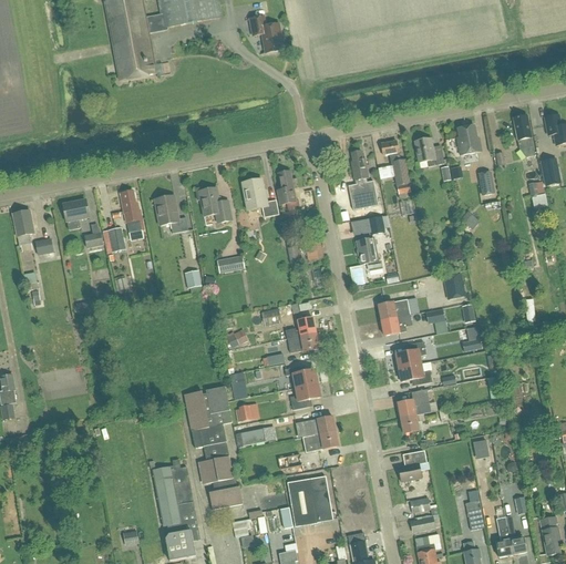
[(163,27),(220,16),(217,0),(157,0),(161,13),(145,17),(142,0),(109,0),(103,1),(117,80),(155,73),(147,32),(164,29),(163,27)]
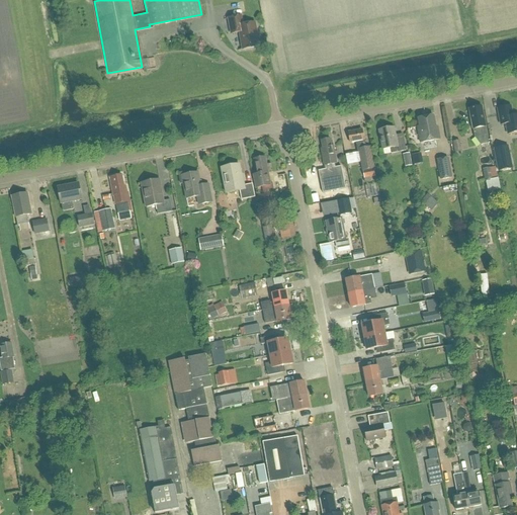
[(242,22),(240,13),(227,16),(230,31),(238,30),(242,48),(258,45),(254,20),(242,22)]
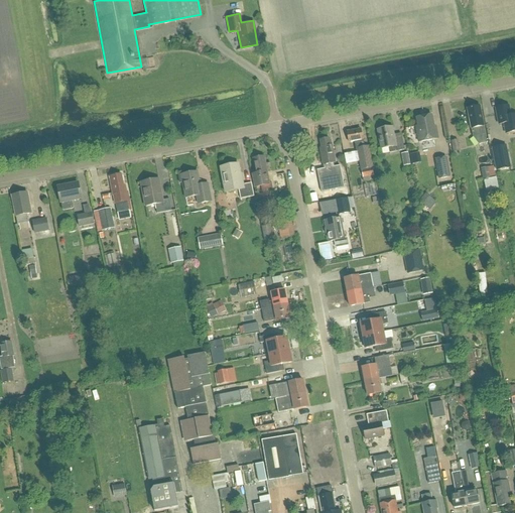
[(478,142),(486,140),(483,125),(479,104),(466,107),(470,126),(471,126),(472,134),(478,142)]
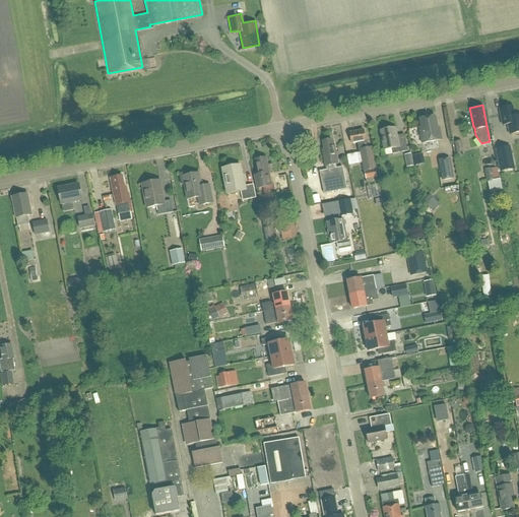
[(518,113),(513,115),(511,105),(499,107),(502,124),(507,123),(509,133),(518,130),(518,113)]
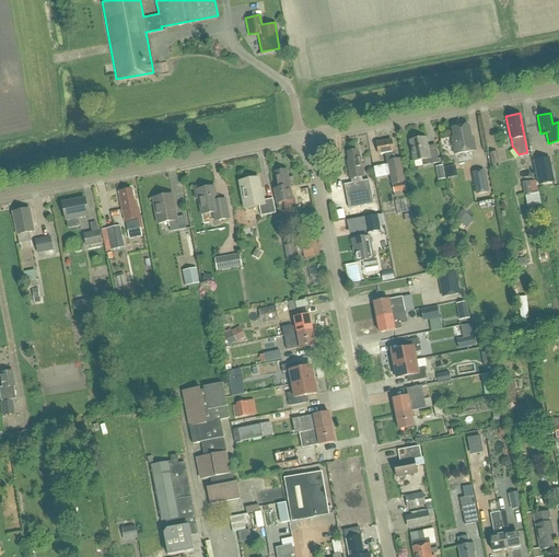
[(469,137),(467,124),(452,127),(453,135),(451,136),(454,152),(474,149),(472,136),(469,137)]
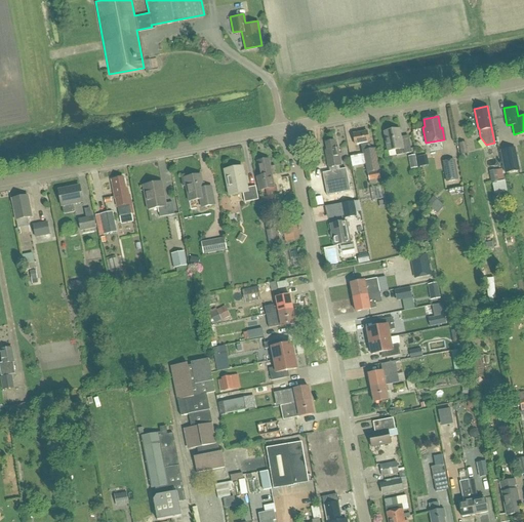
[(401,139),(398,127),(383,130),(387,150),(394,148),(395,154),(410,151),(408,138),(401,139)]
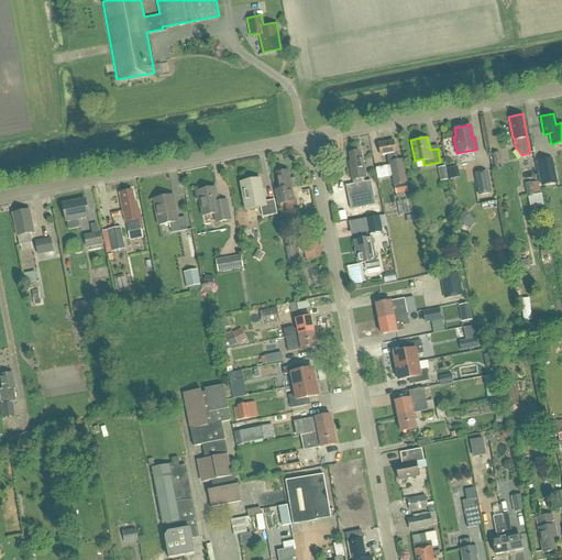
[(393,184),(405,180),(400,158),(396,158),(396,156),(393,139),(377,141),(379,154),(386,153),(387,164),(389,164),(393,184)]
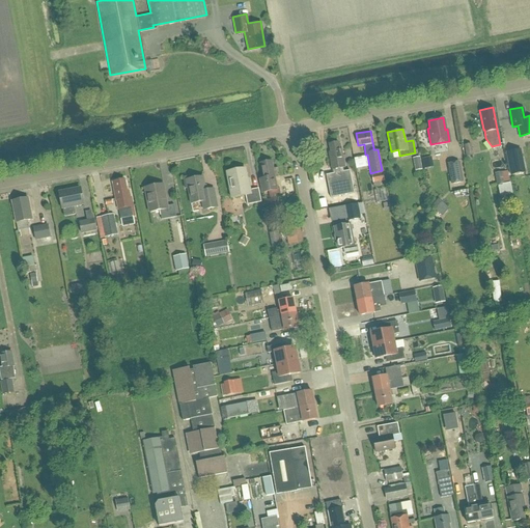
[(333,171),(326,173),(330,196),(354,191),(349,168),(342,170),(341,166),(344,165),(341,147),(339,148),(337,140),(328,142),(330,150),(328,150),(331,165),(332,165),(333,171)]
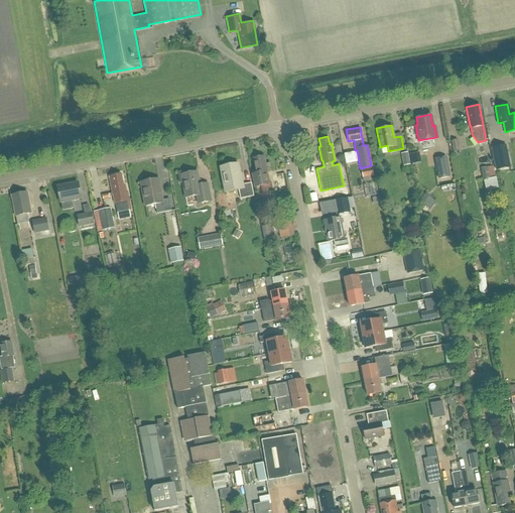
[(492,146),(496,168),(509,165),(505,143),(492,146)]
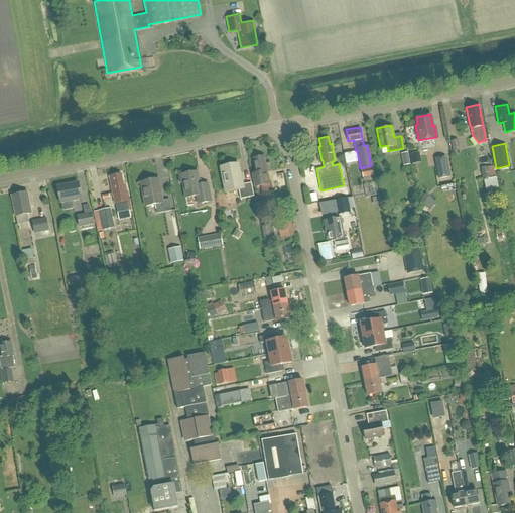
[(402,164),(409,162),(407,150),(400,151),(402,164)]
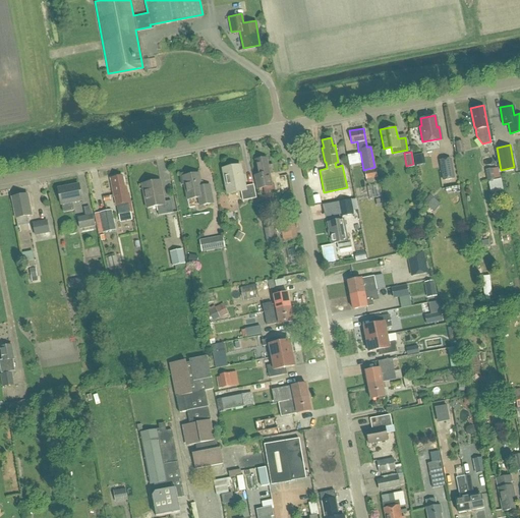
[(417,164),(424,162),(422,152),(415,154),(417,164)]
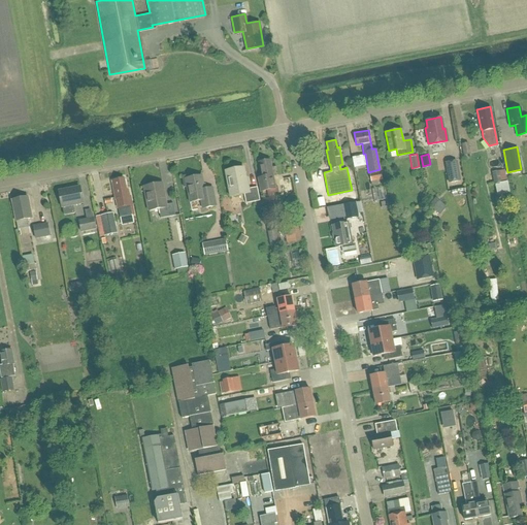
[(270,165),(269,158),(259,160),(261,175),(258,176),(260,190),(274,187),(272,174),(277,173),(275,165),(270,165)]
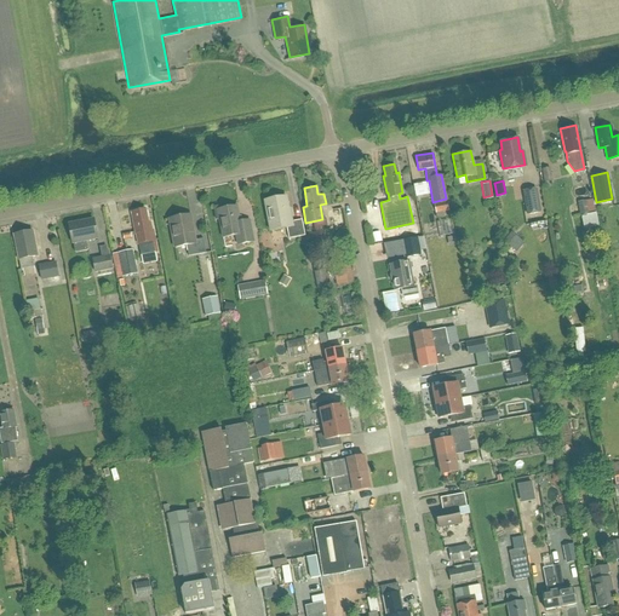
[(536,186),(523,189),(528,213),(540,211),(536,186)]
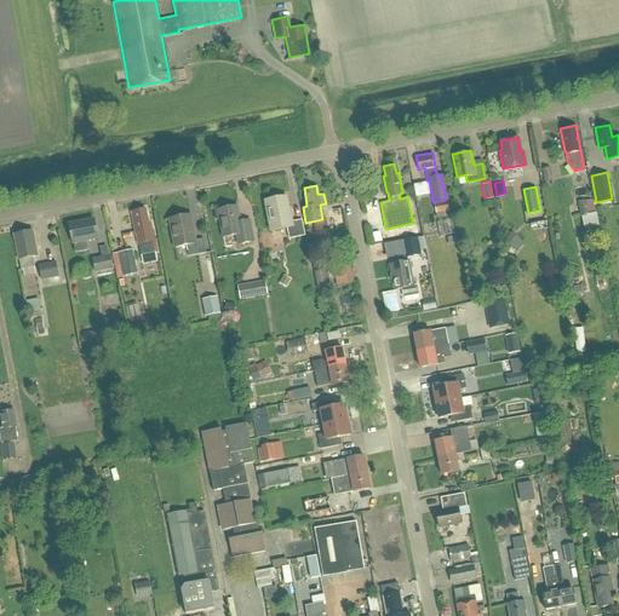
[(288,206),(286,194),(263,199),(269,229),(286,226),(288,237),(304,234),(301,218),(292,219),(290,206),(288,206)]
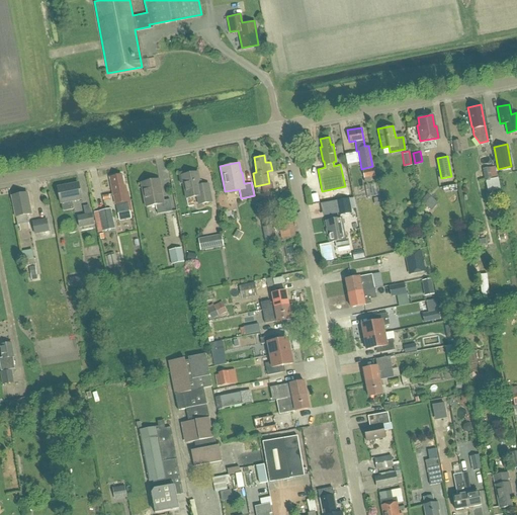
[(494,165),(482,167),(484,179),(497,177),(494,165)]
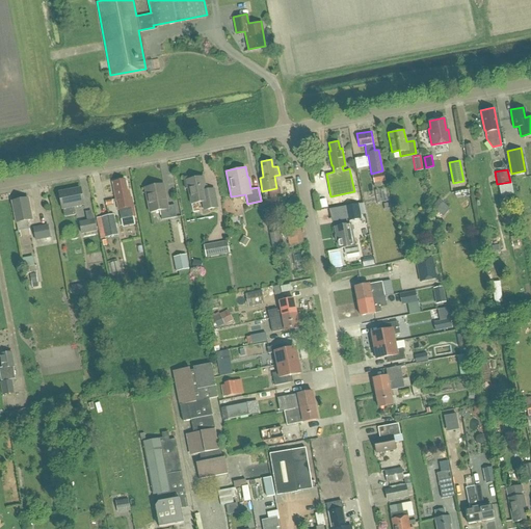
[(382,170),(371,174),(373,184),(379,183),(379,180),(385,179),(382,170)]
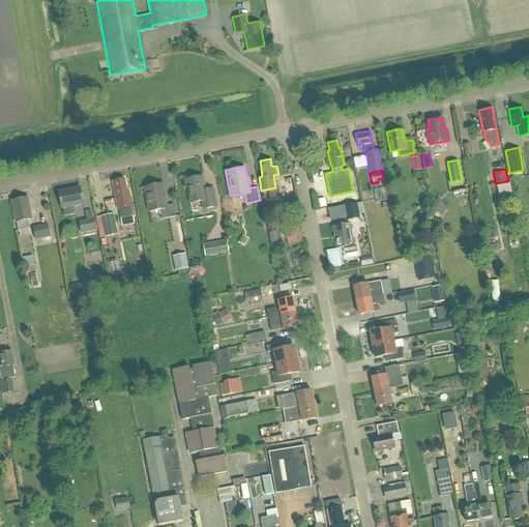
[(202,174),(192,176),(190,173),(182,175),(184,186),(186,185),(189,202),(201,199),(203,207),(216,205),(213,191),(212,186),(205,188),(202,174)]
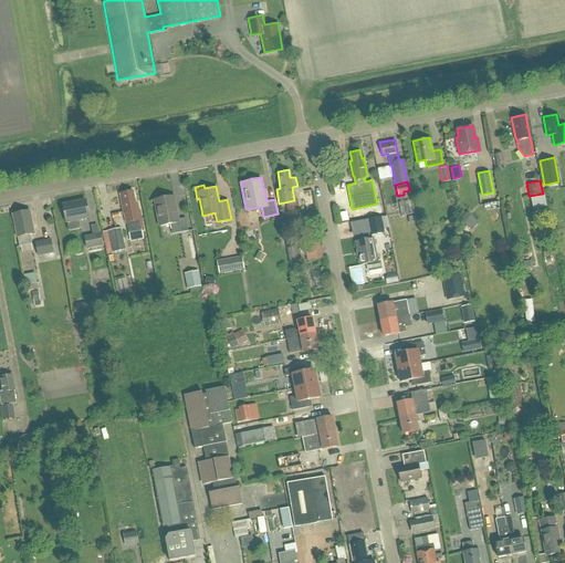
[(134,201),(132,189),(119,191),(123,212),(124,212),(127,231),(143,228),(140,218),(139,208),(137,209),(136,201),(134,201)]
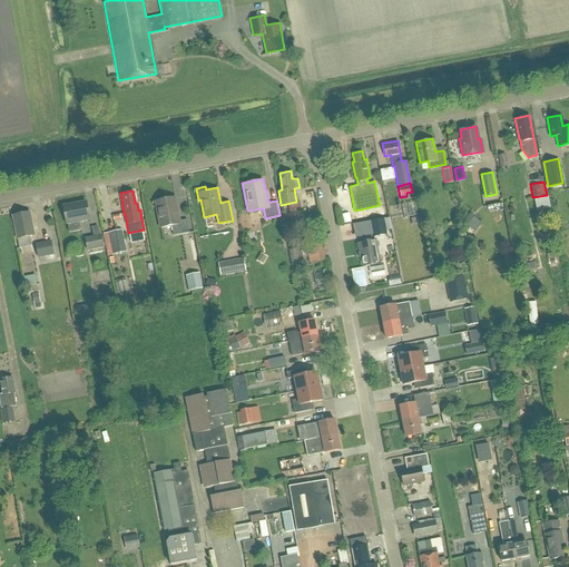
[(179,220),(175,196),(154,199),(159,226),(170,224),(173,234),(188,231),(186,218),(179,220)]
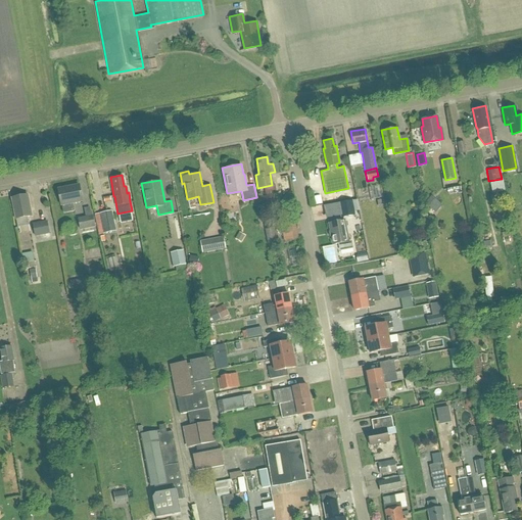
[(74,209),(72,201),(82,199),(79,184),(57,188),(60,203),(61,203),(63,211),(74,209)]
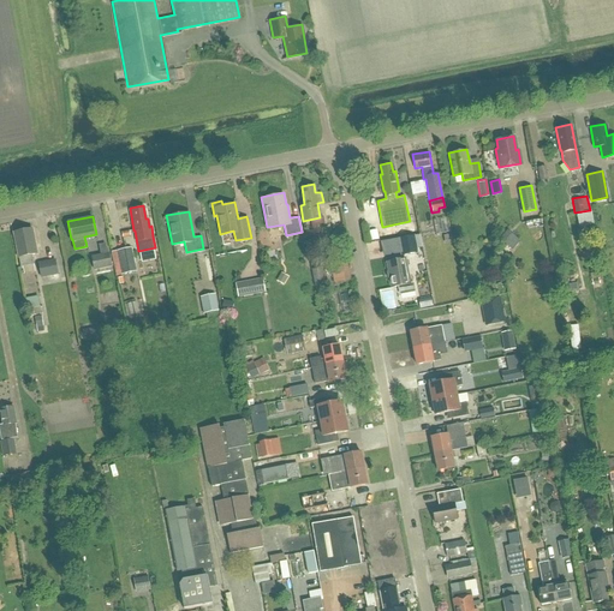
[(437,229),(448,228),(447,219),(436,219),(437,229)]
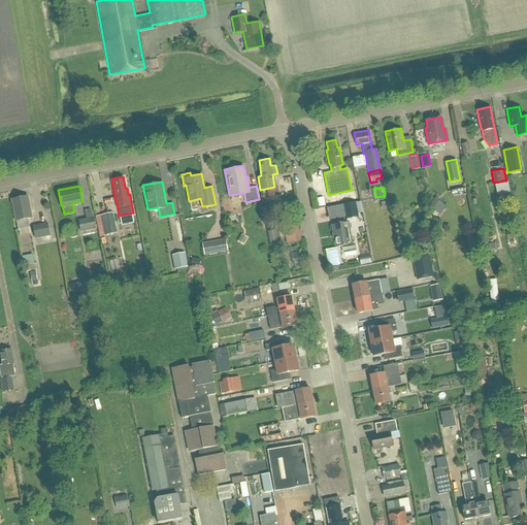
[(28,225),(27,218),(32,217),(27,195),(11,198),(15,220),(18,228),(28,225)]
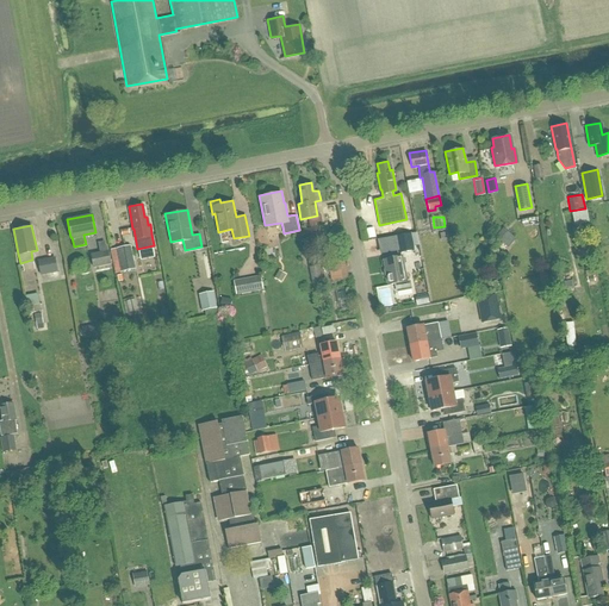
[(502,226),(495,236),(507,245),(515,237),(502,226)]
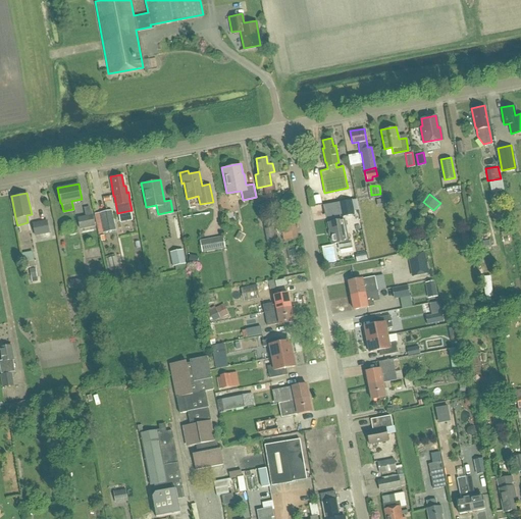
[(341,215),(351,213),(348,199),(337,201),(341,215)]
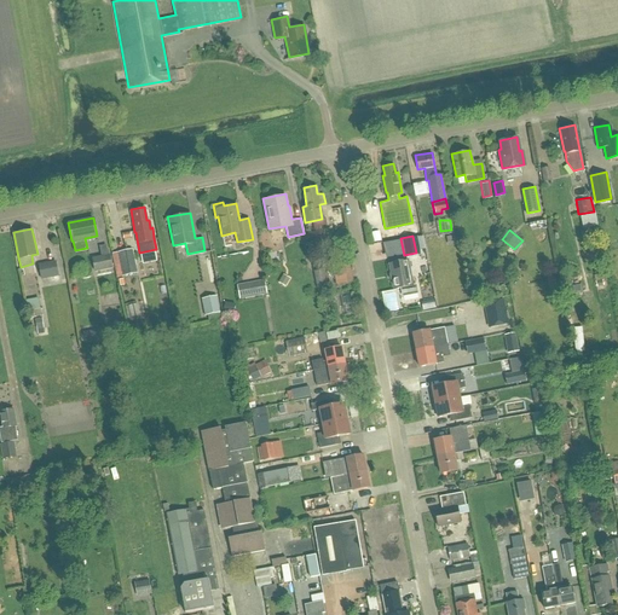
[(121,274),(137,271),(132,247),(116,250),(121,274)]
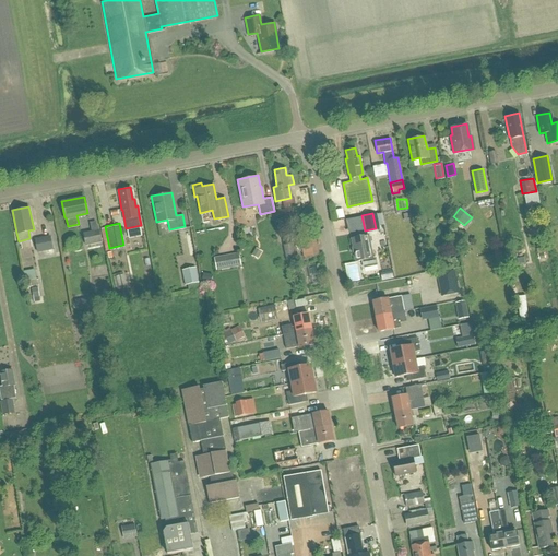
[(84,244),(101,240),(98,227),(82,231),(84,244)]
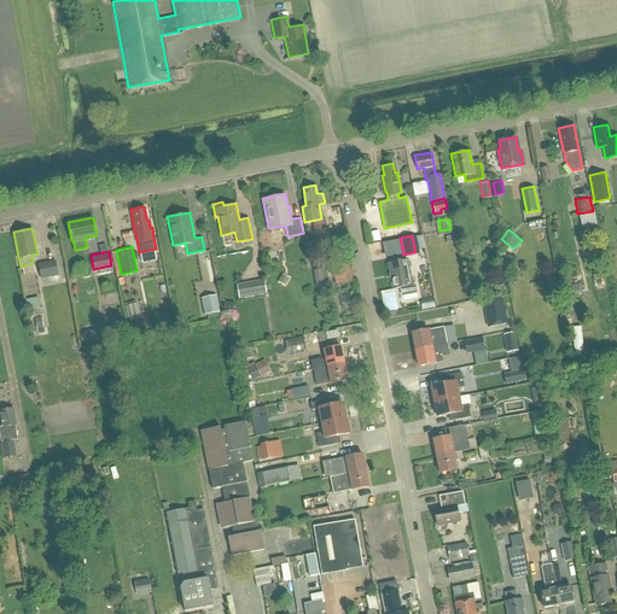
[(40,278),(57,274),(54,258),(36,262),(40,278)]
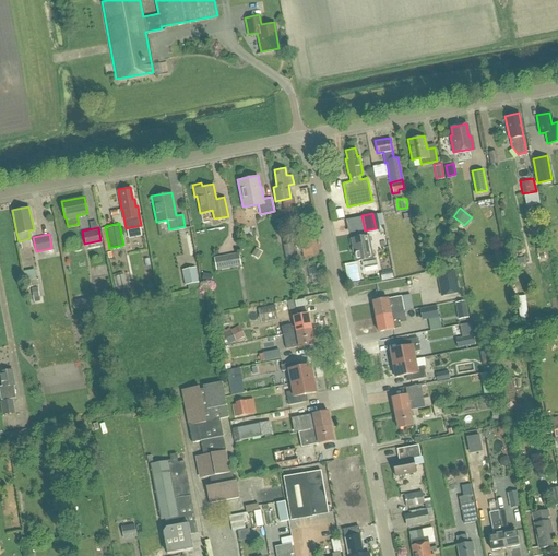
[(372,256),(368,234),(351,237),(355,259),(361,258),(363,263),(377,261),(375,255),(372,256)]
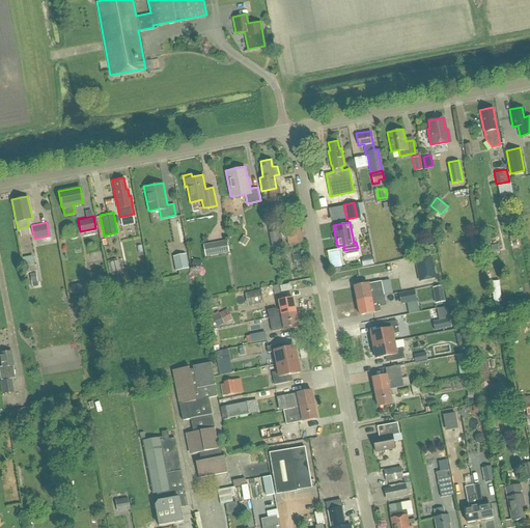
[(285,223),(286,241),(301,241),(300,223),(285,223)]
